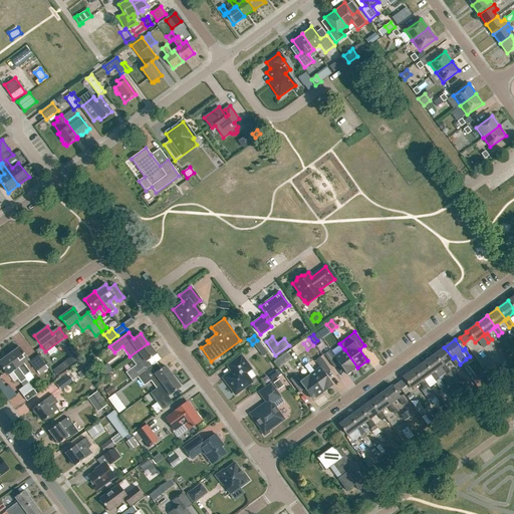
[(263,346),(259,340),(254,344),(258,350),(263,346)]
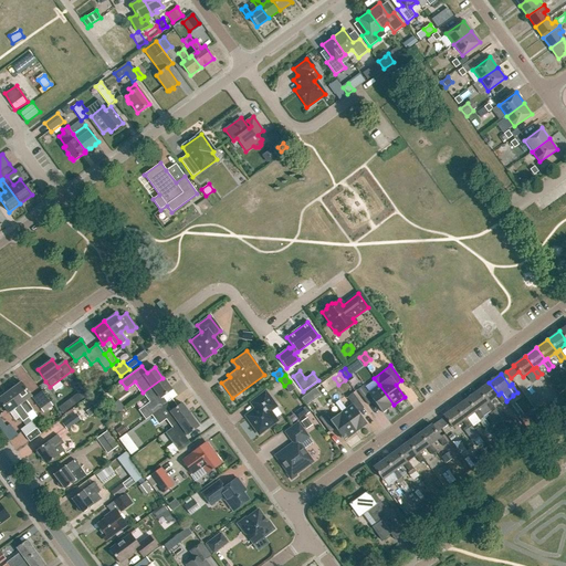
[(161,397),(171,389),(163,378),(143,392),(150,404),(140,412),(145,419),(153,413),(152,413),(161,406),(166,404),(161,397)]
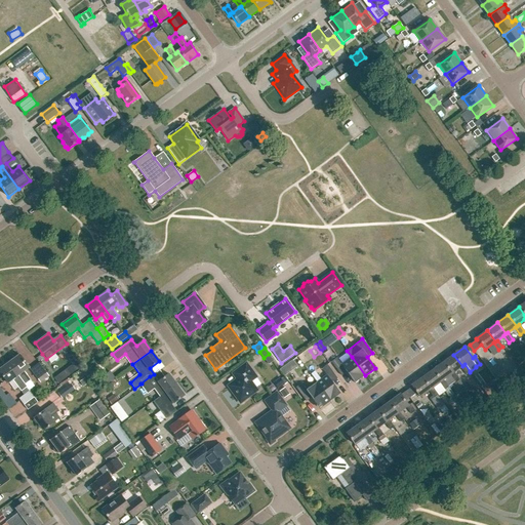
[(73,365),(67,369),(71,374),(82,366),(73,354),(68,358),(73,365)]
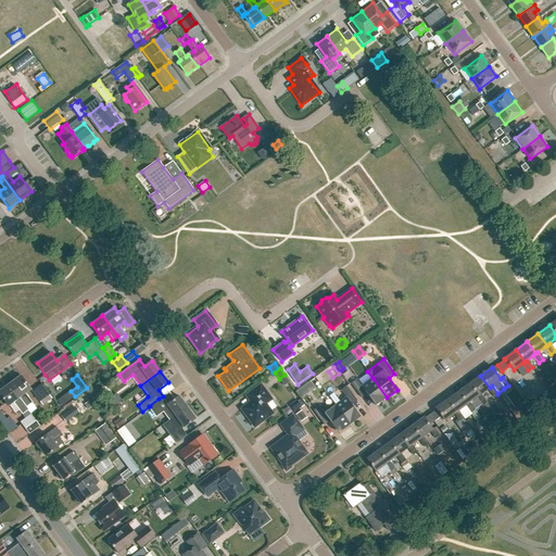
[(25,393),(30,390),(21,376),(9,383),(26,407),(33,403),(25,393)]
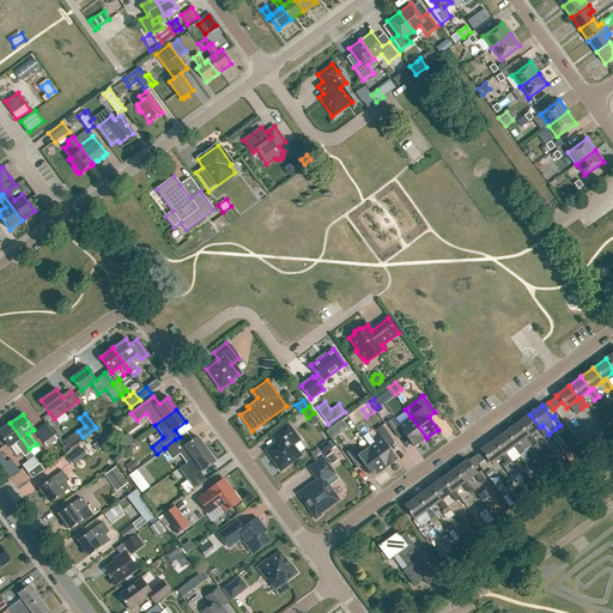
[(529,414),(517,423),(527,436),(529,435),(538,429),(544,437),(548,435),(542,425),(540,428),(529,414)]
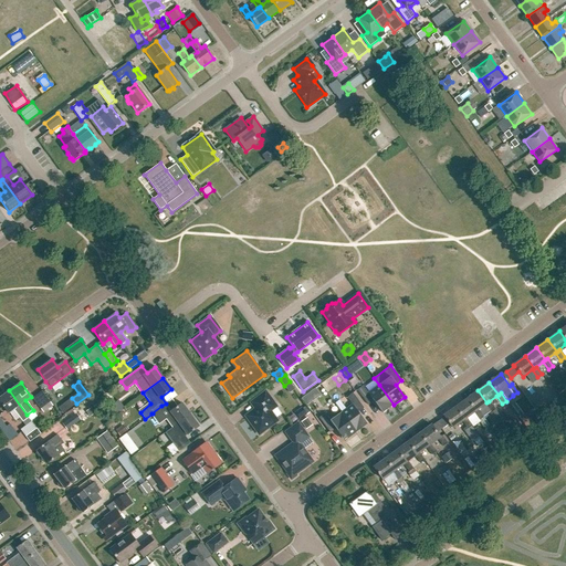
[(394,405),(379,385),(367,392),(363,386),(357,390),(367,405),(374,401),(383,413),(394,405)]
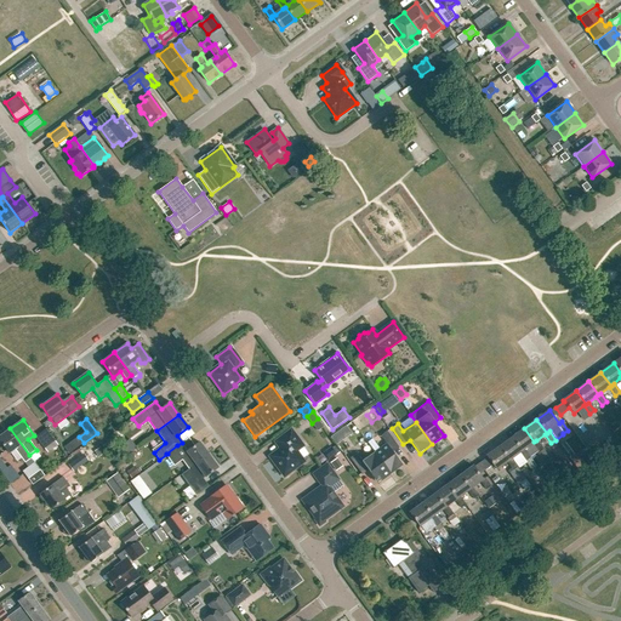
[(32,457),(29,455),(10,428),(0,436),(0,440),(9,454),(15,449),(28,468),(35,463),(32,459),(32,457)]
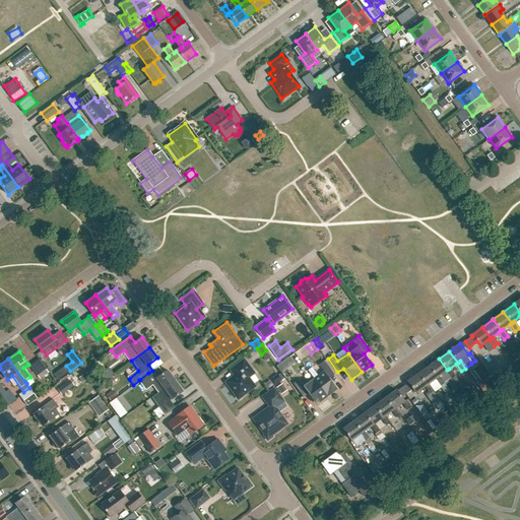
[(439,359),(429,367),(437,378),(439,376),(445,372),(450,379),(454,376),(449,369),(447,370),(439,359)]
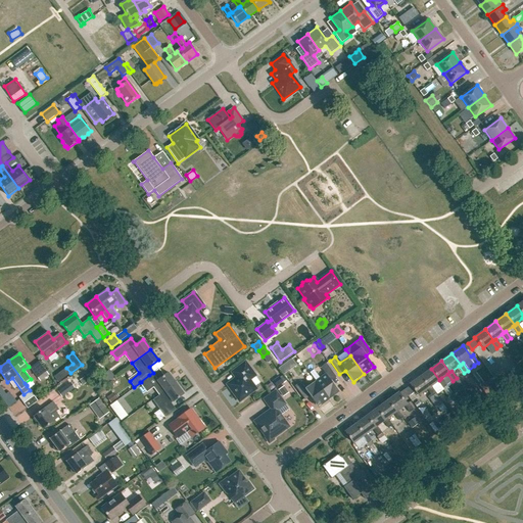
[(40,382),(49,375),(39,362),(30,369),(40,382)]
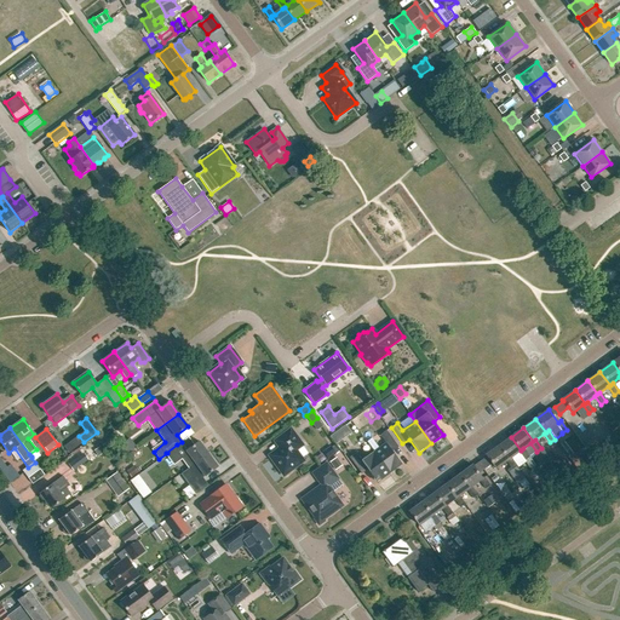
[(270,457),(285,476),(297,468),(296,466),(303,461),(296,451),(303,446),(291,429),(277,440),(282,447),(270,457)]
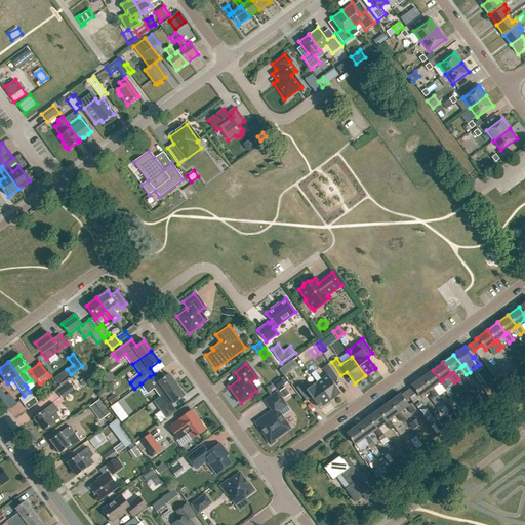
[(326,375),(316,382),(329,401),(340,394),(332,382),(337,378),(327,365),(322,368),(326,375)]
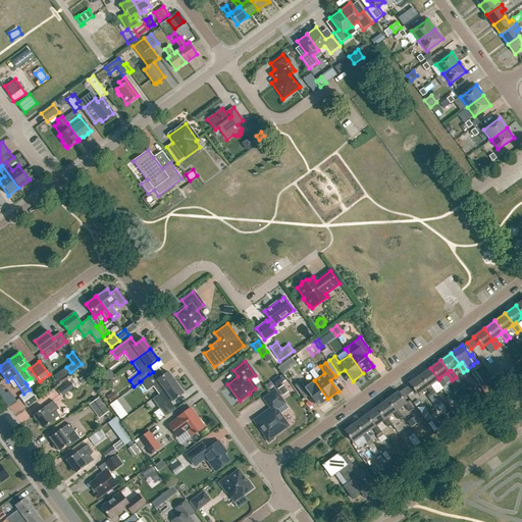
[(430,368),(419,375),(428,386),(430,385),(436,380),(441,387),(446,384),(440,377),(438,379),(430,368)]
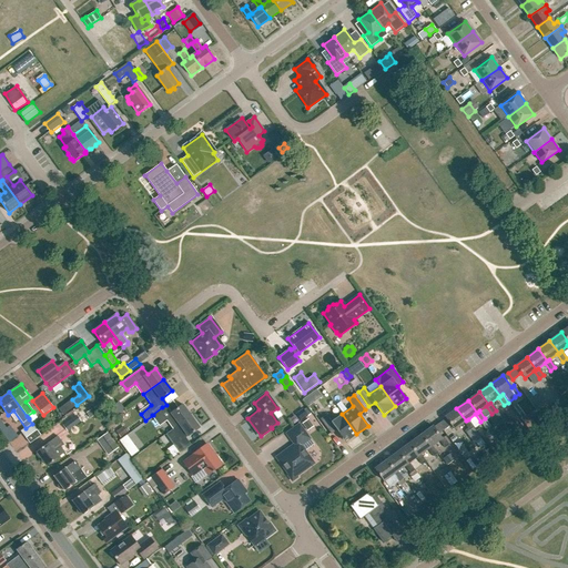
[(174,428),(190,416),(182,405),(168,415),(162,407),(152,415),(153,415),(159,424),(166,418),(174,428)]
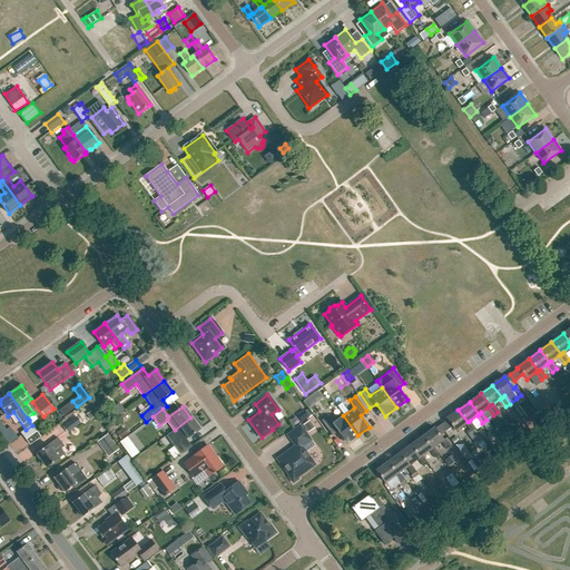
[(301,422),(308,416),(304,410),(296,415),(301,422)]
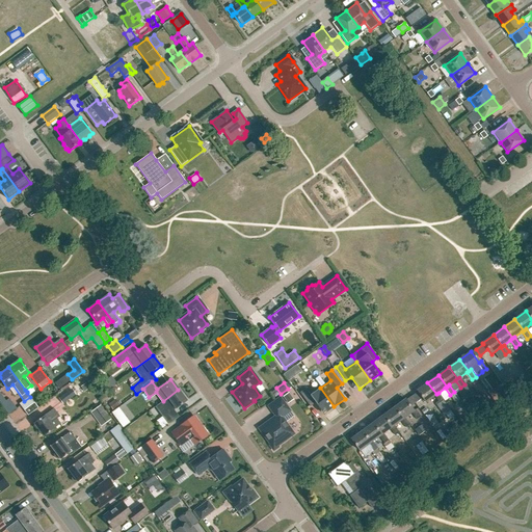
[(410,398),(415,403),(422,398),(425,402),(434,396),(440,403),(443,400),(444,400),(439,393),(436,394),(427,382),(417,391),(418,392),(410,398)]
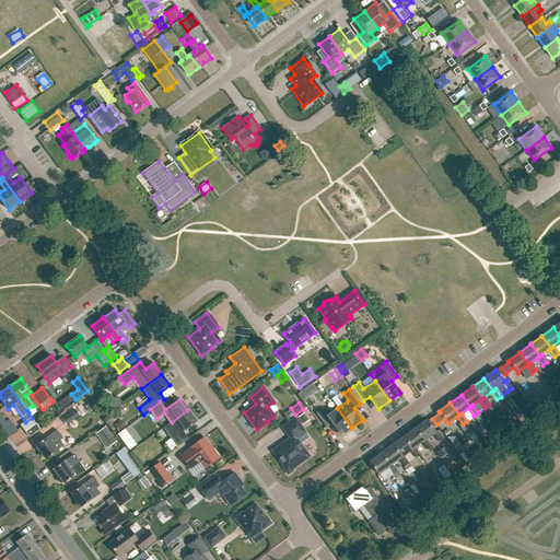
[(521,422),(535,412),(529,405),(514,415),(521,422)]
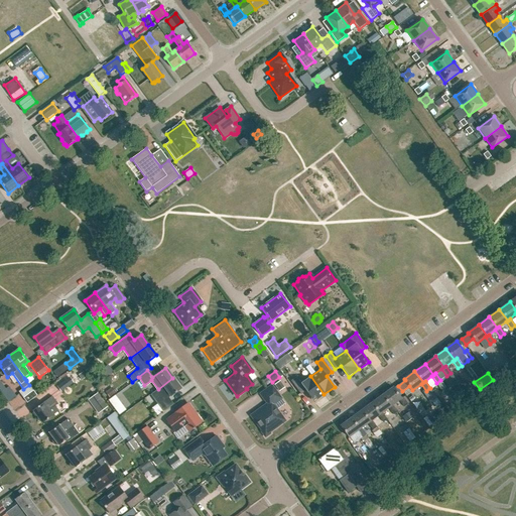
[(324,394),(310,376),(300,383),(296,377),(290,381),(300,394),(305,391),(313,402),(324,394)]
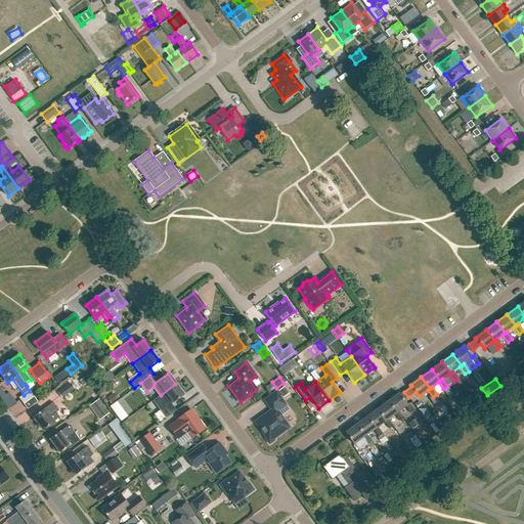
[(183,395),(175,384),(161,395),(153,401),(166,418),(175,410),(171,404),(183,395)]
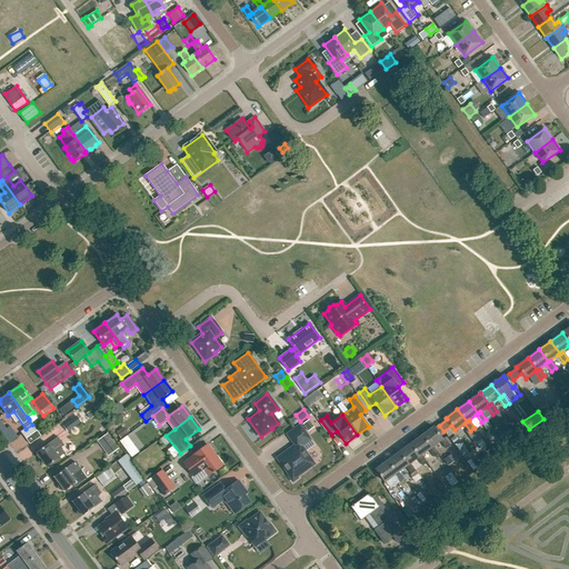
[(62,426),(67,432),(75,427),(70,420),(62,426)]
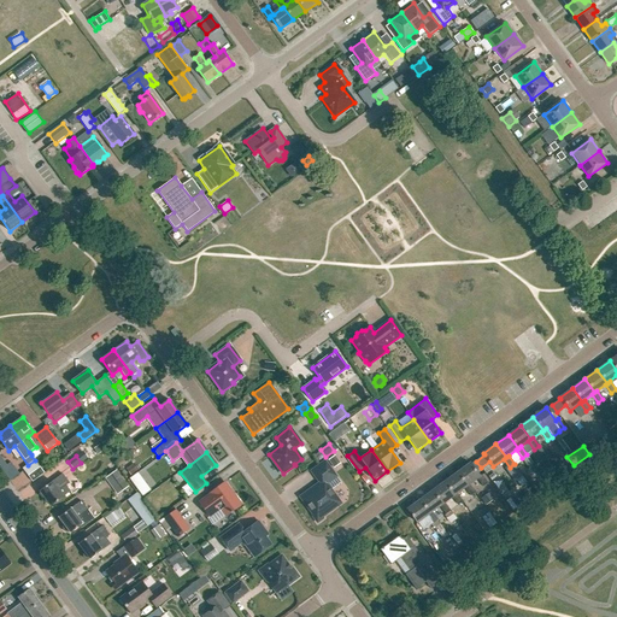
[(334,468),(340,463),(335,456),(328,460),(334,468)]
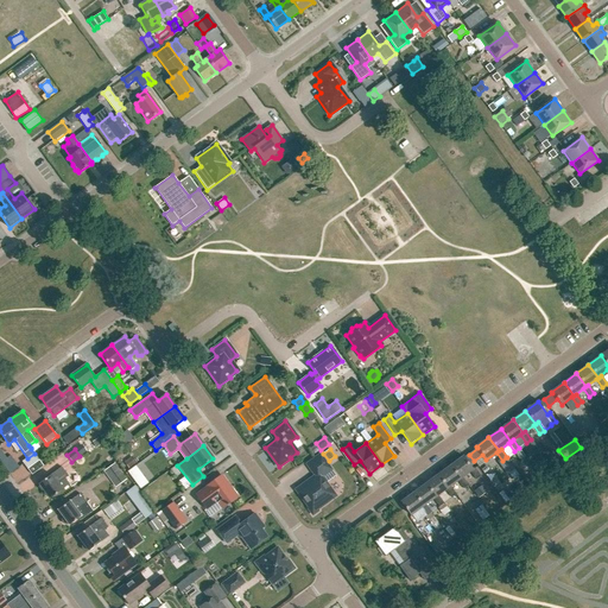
[(116,460),(124,455),(120,450),(113,456),(116,460)]
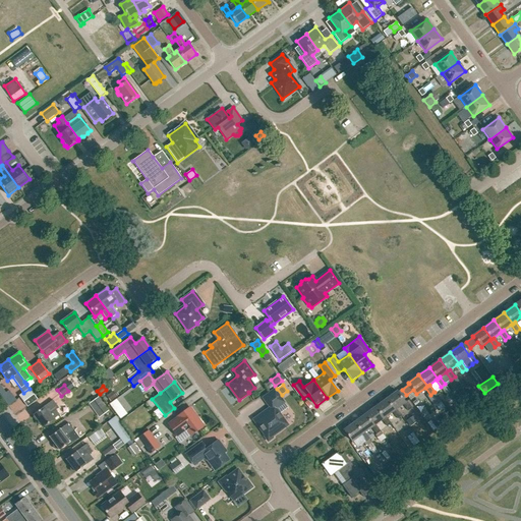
[(10,405),(18,399),(11,389),(3,395),(10,405)]
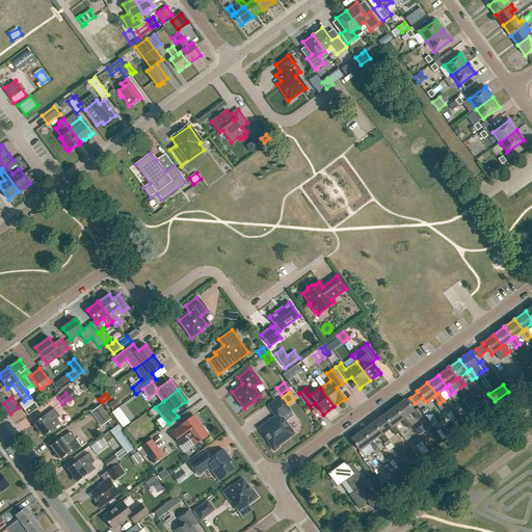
[(30,397),(24,401),(20,404),(28,416),(38,408),(30,397)]
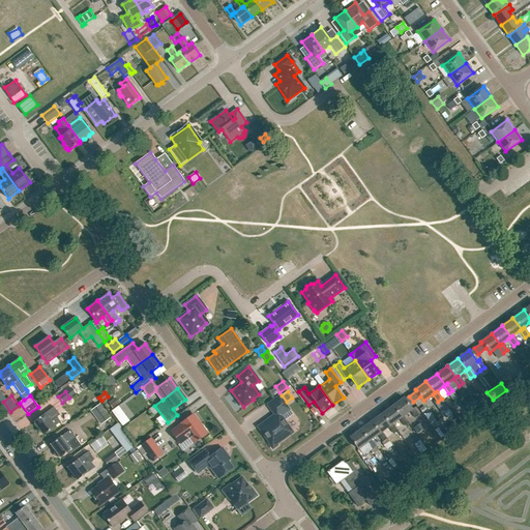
[(276,444),(293,433),(285,421),(293,415),(289,410),(278,396),(267,405),(274,415),(258,427),(269,443),(268,444),(272,449),(277,445),(276,444)]
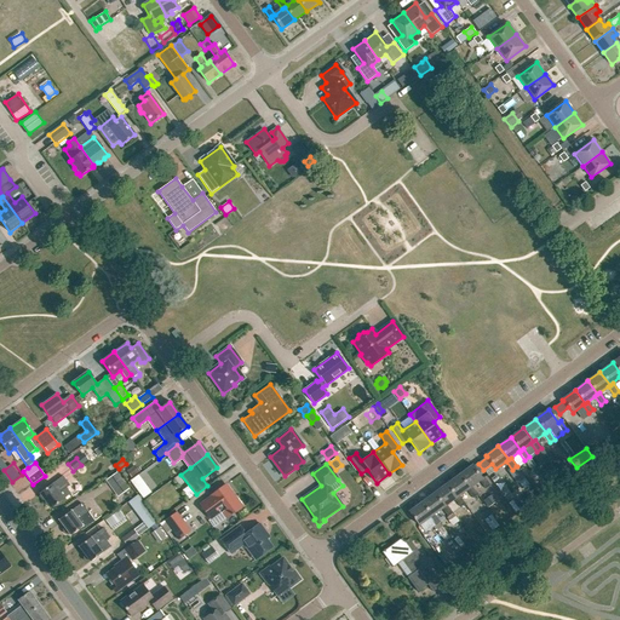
[(459,475),(469,488),(471,487),(480,481),(484,489),(489,486),(483,477),(481,478),(472,465),(459,475)]
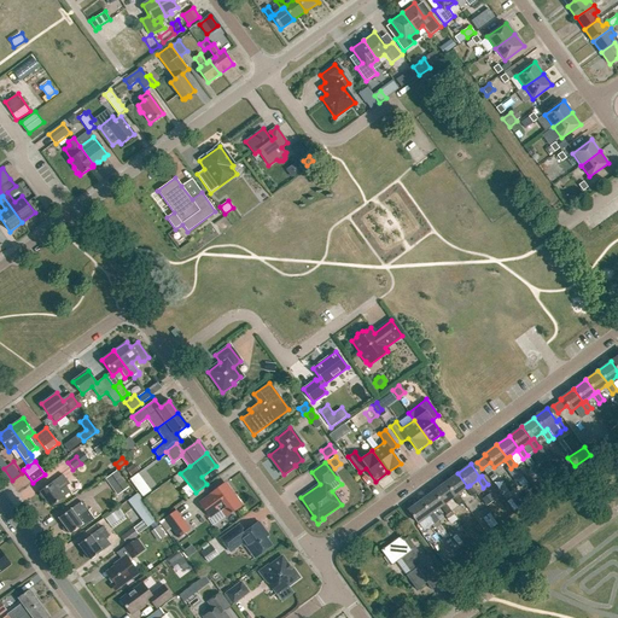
[(514,465),(511,468),(507,471),(516,482),(523,477),(514,465)]
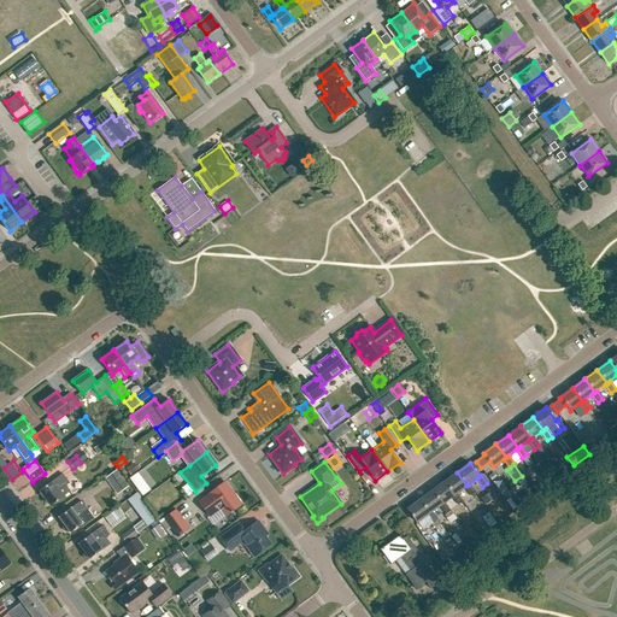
[(128,486),(116,470),(105,477),(111,485),(115,482),(122,491),(128,486)]
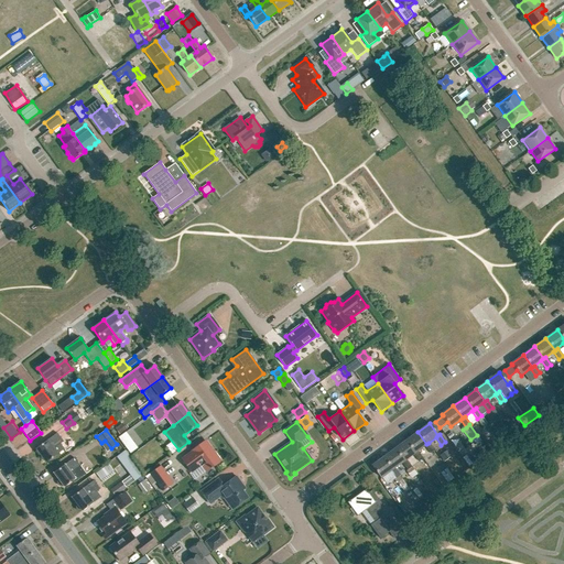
[(500,430),(495,434),(501,443),(507,438),(500,430)]
